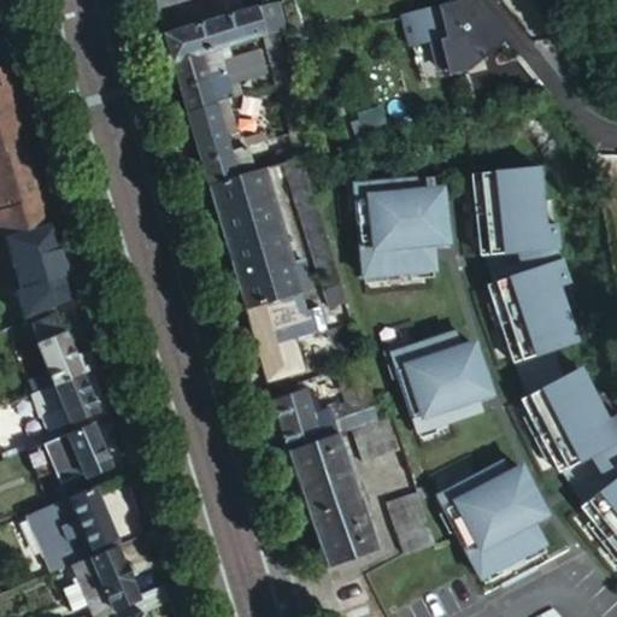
[(150,0),(153,10),(187,1),(186,0),(150,0)]
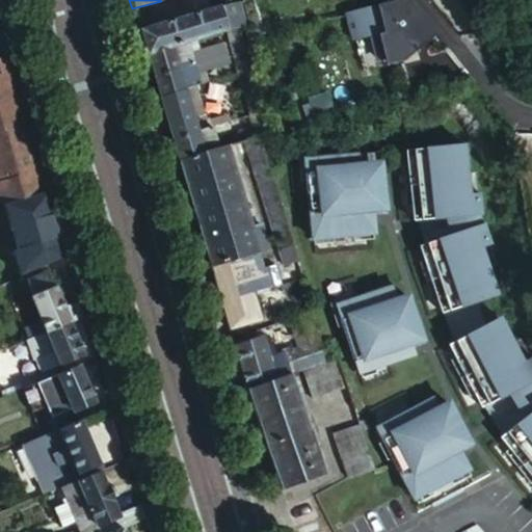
[(155,16),(136,21),(145,54),(186,43),(227,31),(244,26),(241,3),(157,25),(155,16)]
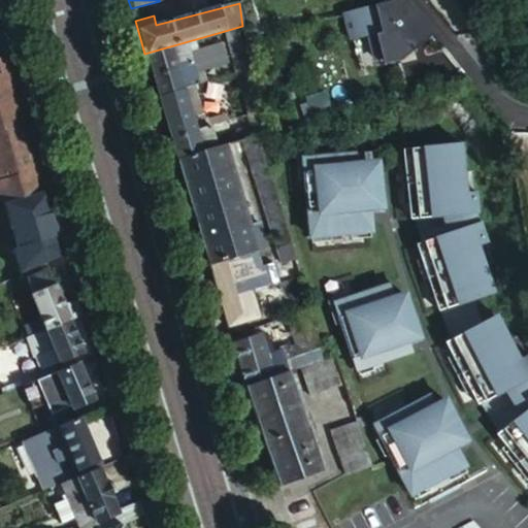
[(255,138),(269,133),(246,52),(250,51),(245,37),(242,26),(225,31),(252,126),(255,138)]
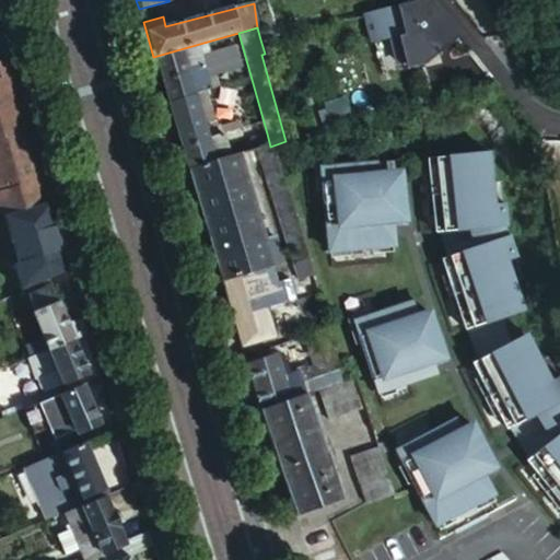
[(196,45),(153,57),(162,86),(182,154),(187,171),(229,159),(223,136),(220,127),(213,128),(202,131),(193,94),(203,92),(209,90),(206,77),(241,68),(235,47),(198,57),(196,45)]
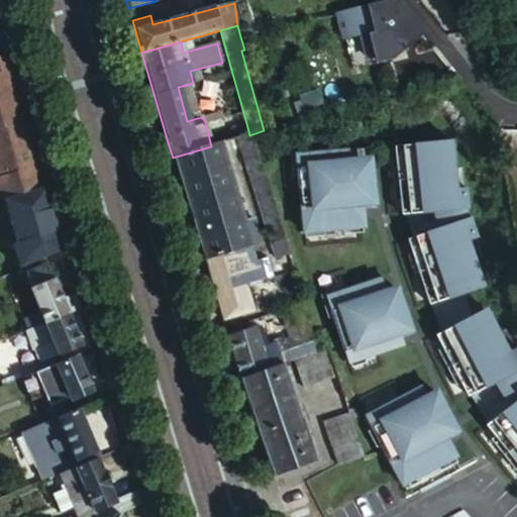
[(0,103),(15,99),(2,54),(0,54),(0,103)]
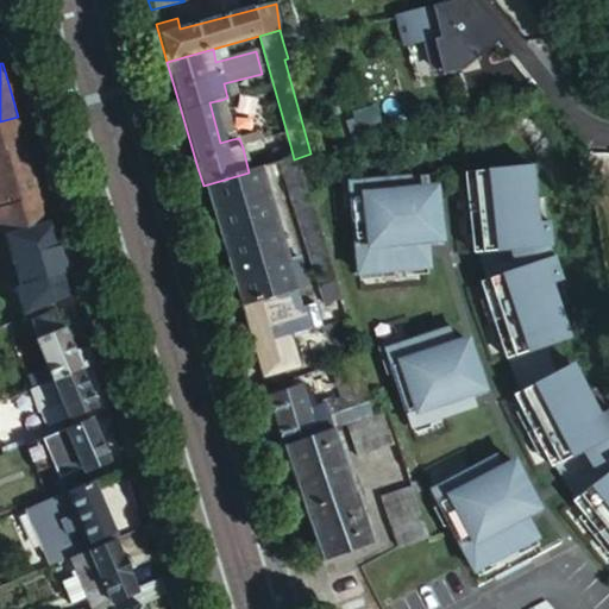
[(263,77),(250,82),(252,92),(267,87),(263,77)]
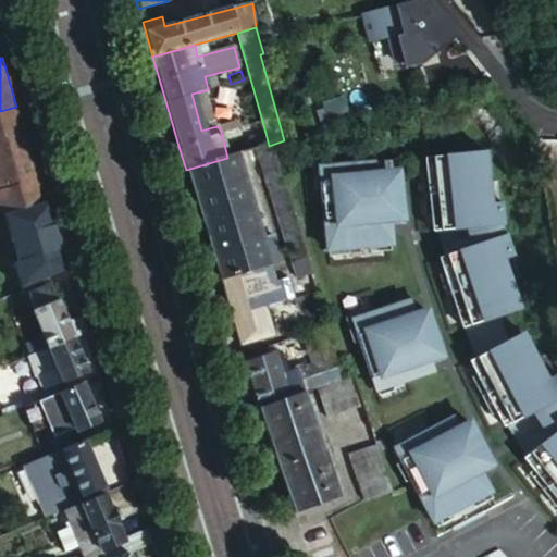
[(201,131),(212,127),(202,91),(192,94),(201,131)]
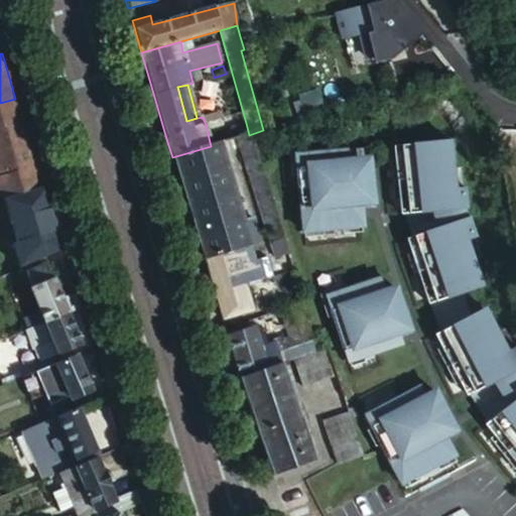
[(315,95),(283,105),(287,117),(319,107),(315,95)]
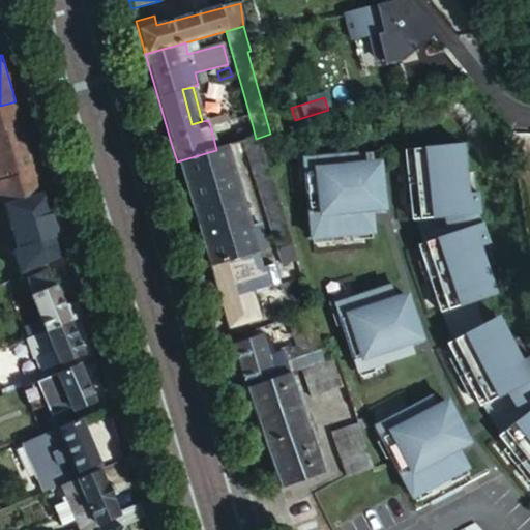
[(0,155),(29,148),(16,101),(0,106),(0,155)]
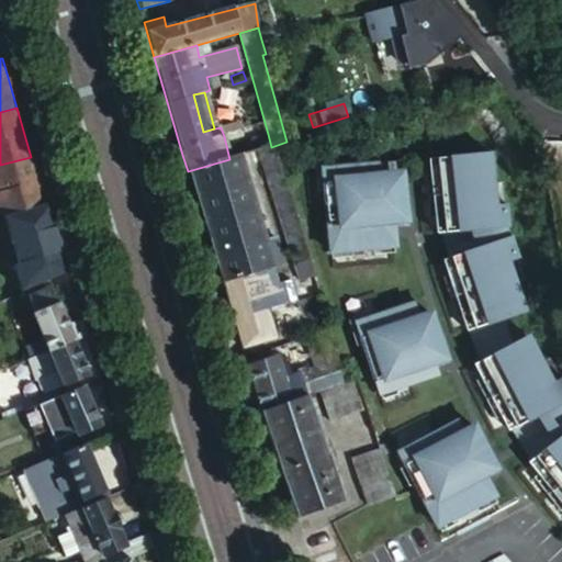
[(256,116),(236,122),(238,132),(259,126),(256,116)]
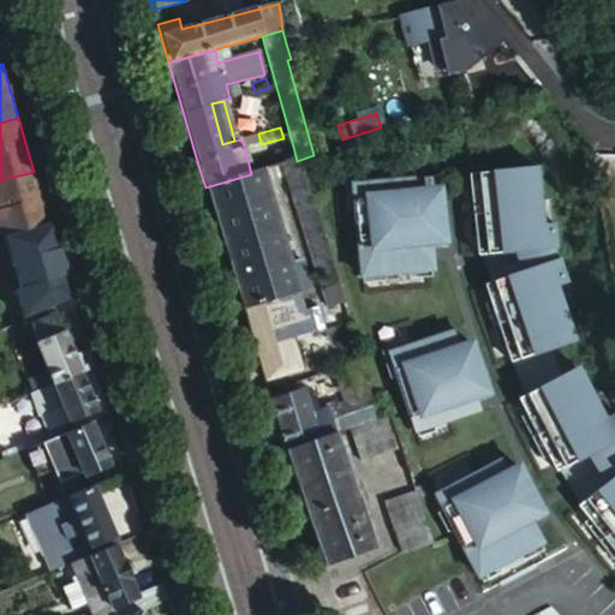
[(242,139),(245,149),(261,144),(258,133),(242,139)]
